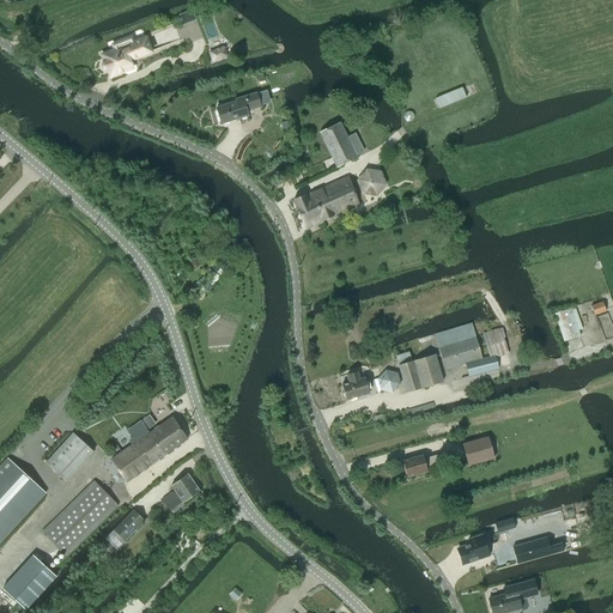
[(102,55),(104,62),(103,64),(102,64),(102,65),(102,66),(102,67),(102,68),(103,68),(103,70),(104,70),(104,71),(105,71),(107,71),(108,71),(109,73),(115,76),(133,68),(129,61),(151,53),(146,38),(135,42),(132,35),(110,44),(113,50),(102,55)]
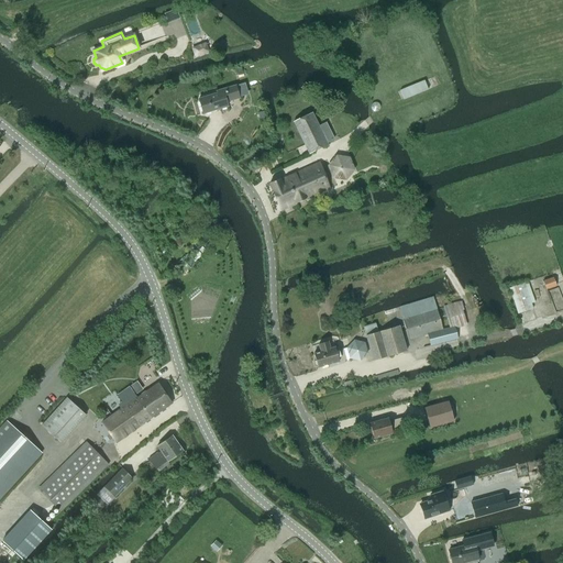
[(206,42),(191,48),(196,58),(210,53),(206,42)]
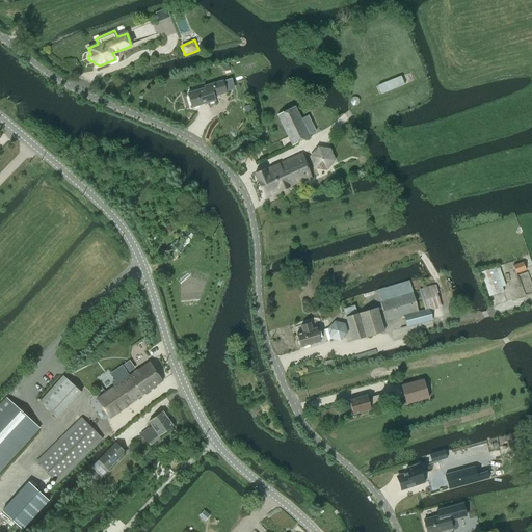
[(205,87),(187,94),(192,108),(215,101),(214,97),(227,92),(222,81),(205,86),(205,87)]
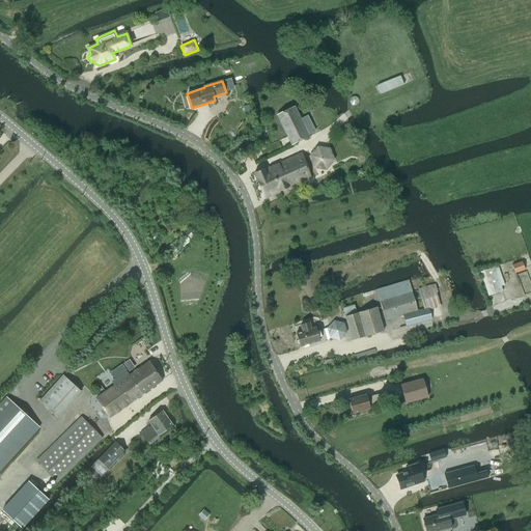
[(295,106),(276,115),(291,146),(309,137),(295,106)]
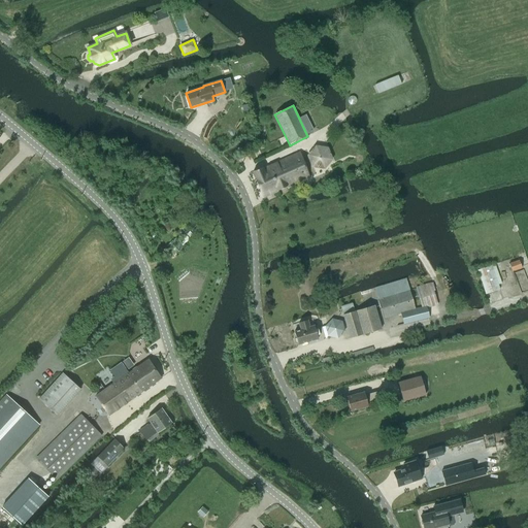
[(253,173),(263,198),(309,177),(299,155),(261,171),(261,169),(253,173)]
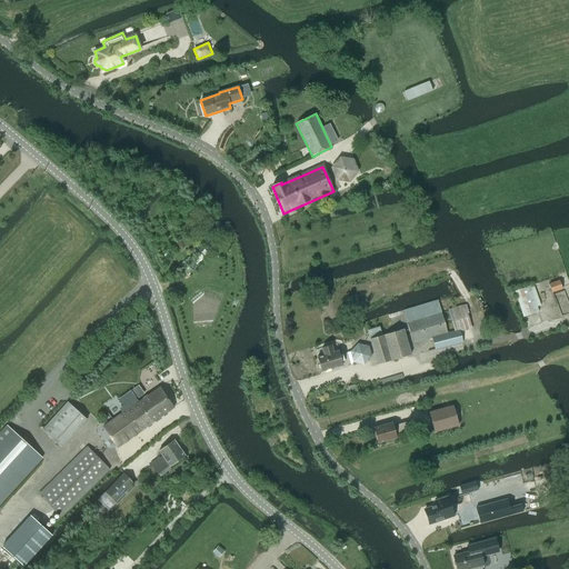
[(548,285),(552,293),(562,289),(558,280),(548,285)]
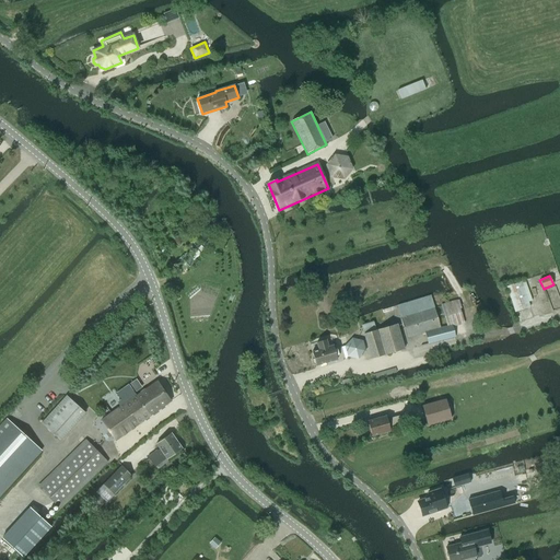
[(522,281),(506,287),(515,313),(531,307),(528,302),(522,281)]
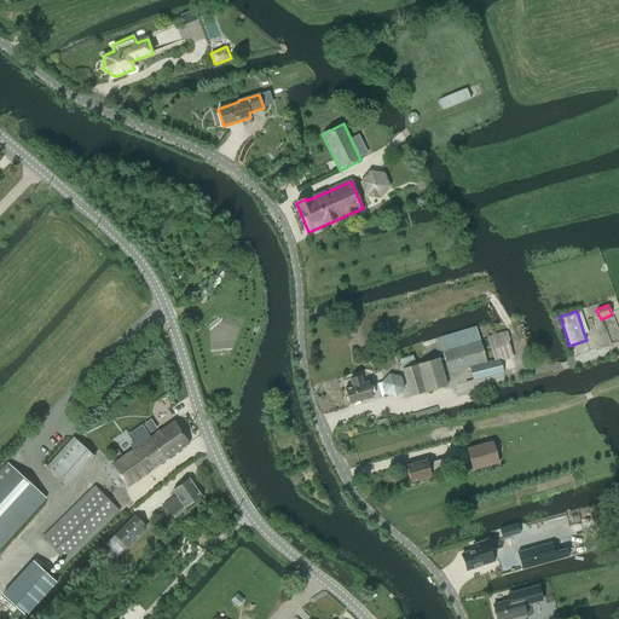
[(449,374),(469,368),(473,381),(503,372),(499,363),(514,358),(505,330),(486,336),(493,360),(487,362),(476,327),(439,337),(449,374)]
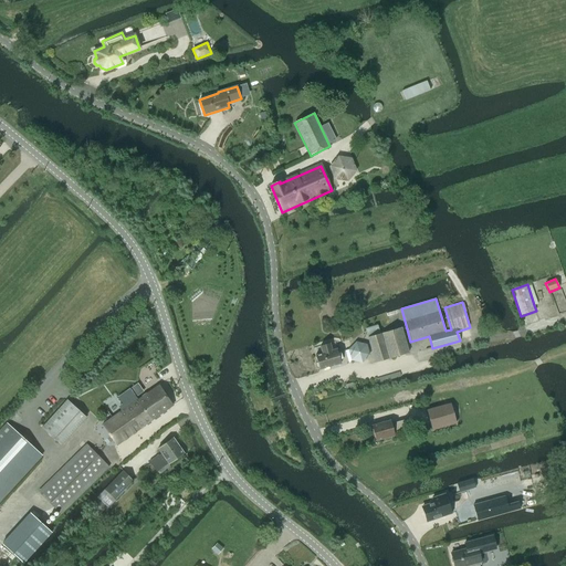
[(401,327),(380,334),(377,325),(365,328),(376,363),(409,353),(401,327)]
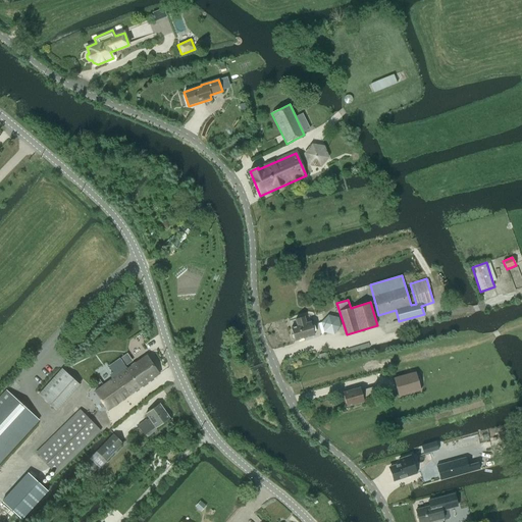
[(338,318),(328,315),(321,322),(323,332),(333,335),(341,327),(338,318)]
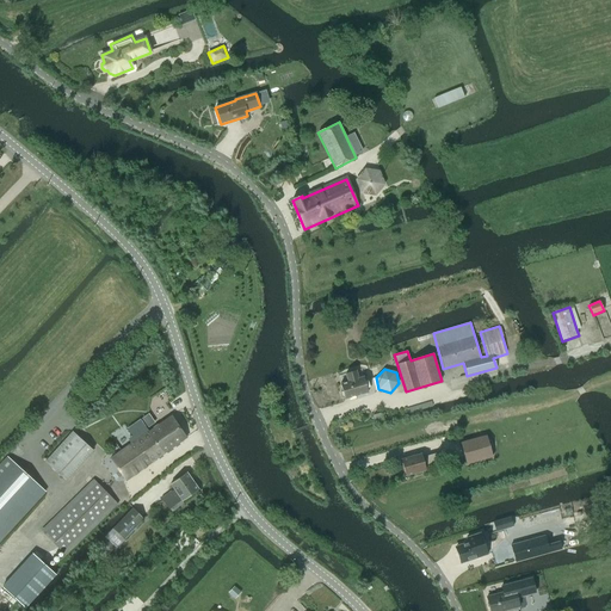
[(346,381),(340,383),(345,400),(368,392),(363,376),(358,377),(357,371),(345,375),(346,381)]
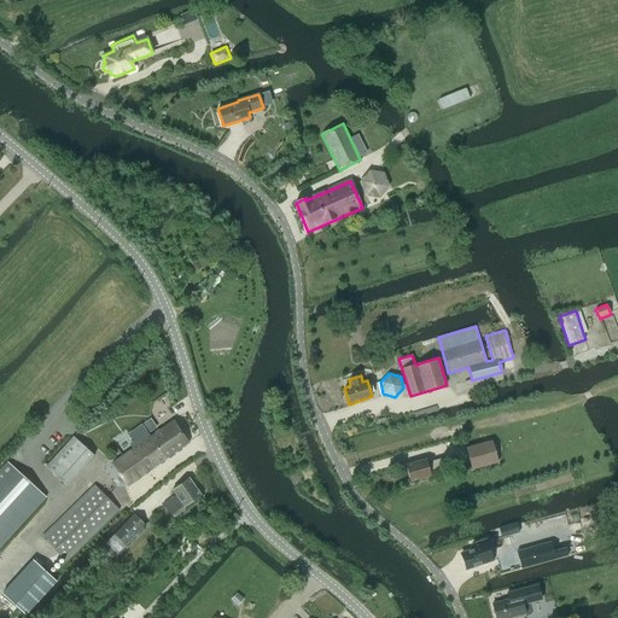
[(127,487),(190,443),(174,420),(146,439),(139,429),(129,435),(138,447),(111,464),(127,487)]
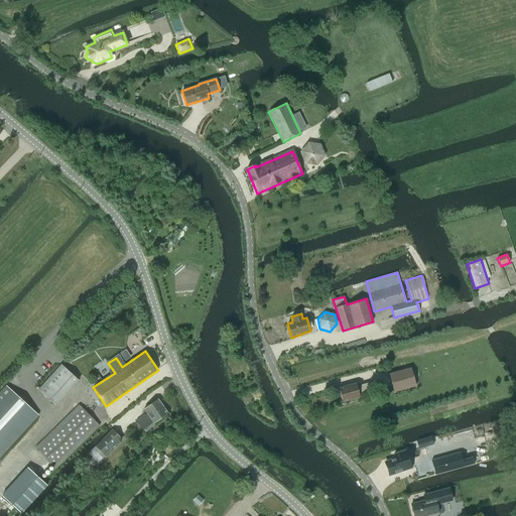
[(65,367),(61,365),(38,391),(55,406),(79,381),(65,367)]
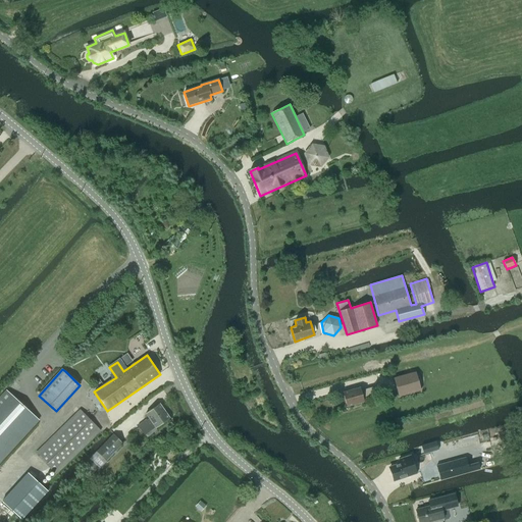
[(393,378),(399,397),(421,390),(415,372),(393,378)]
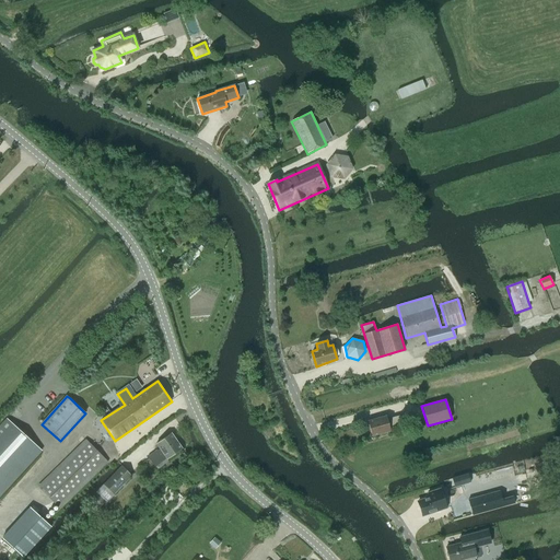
[(391,431),(389,428),(401,424),(399,416),(387,419),(386,416),(368,421),(372,436),(391,431)]
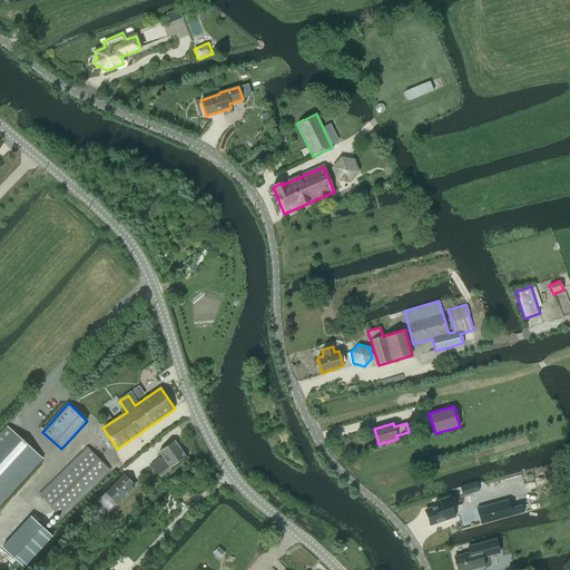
[(0,505),(42,459),(7,426),(0,432),(0,505)]
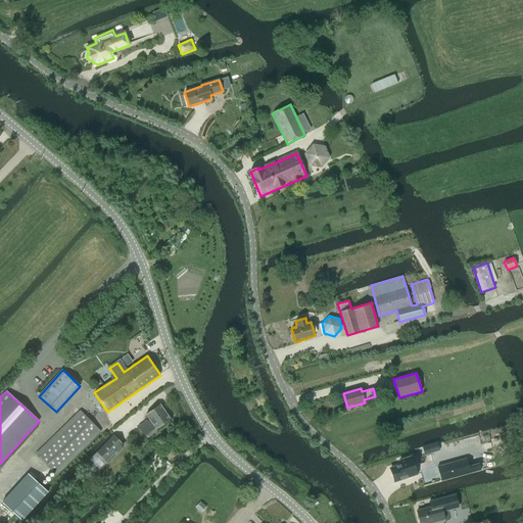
[(146,421),(138,427),(147,438),(153,433),(152,432),(156,429),(171,419),(159,405),(146,415),(149,420),(147,422),(146,421)]
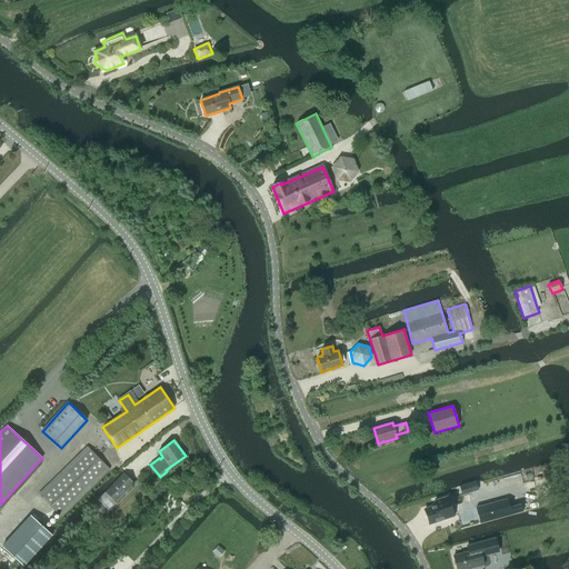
[(71,463),(39,496),(61,518),(109,470),(87,448),(71,463)]
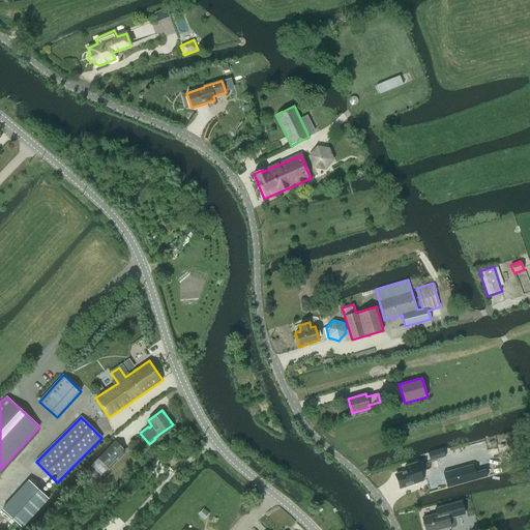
[(97,459),(100,461),(108,468),(124,450),(115,441),(97,459)]
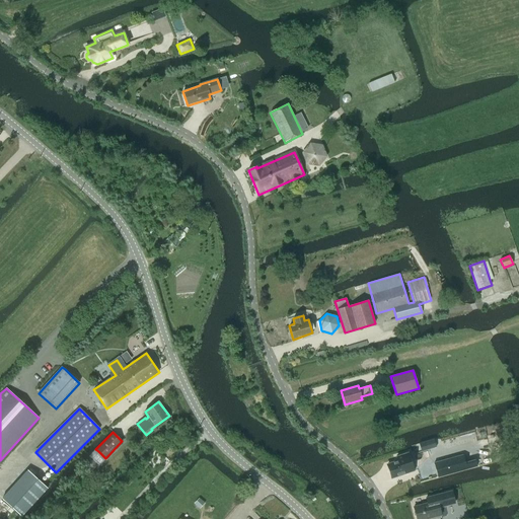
[(419,453),(423,464),(431,462),(427,450),(419,453)]
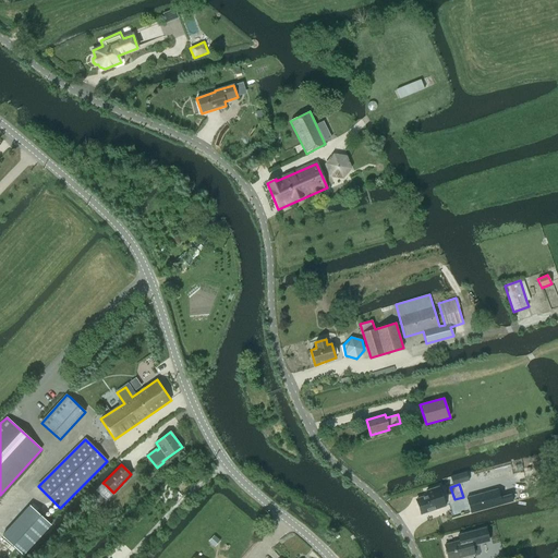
[(425,496),(413,500),(419,516),(444,507),(446,506),(439,487),(424,493),(425,496)]
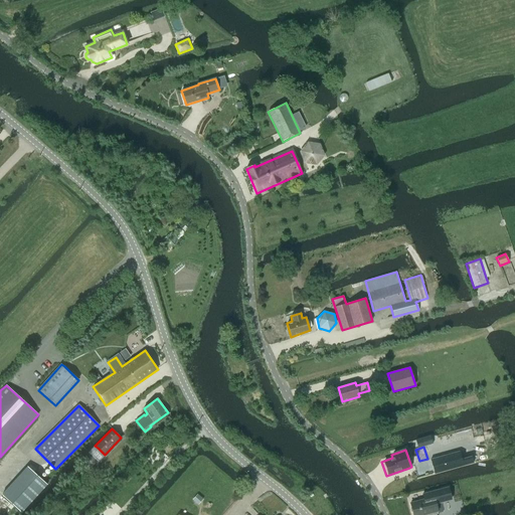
[(459,452),(431,461),(434,473),(434,474),(435,475),(463,467),(463,466),(463,464),(459,452)]
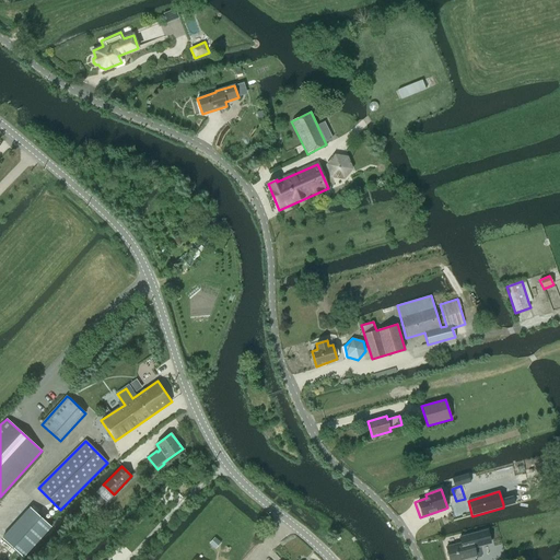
[(30,508),(1,538),(23,558),(50,527),(30,508)]
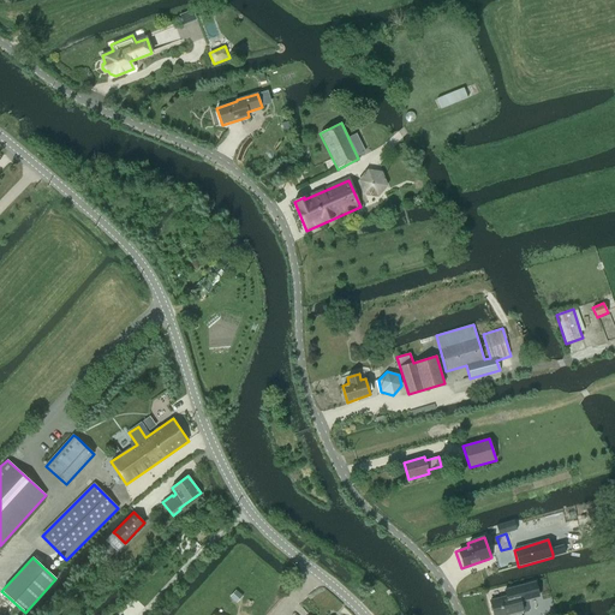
[(513,614),(515,614),(521,614),(520,611),(523,610),(520,602),(538,597),(535,583),(505,590),(506,596),(490,601),(493,614),(506,614),(513,613),(513,614)]
